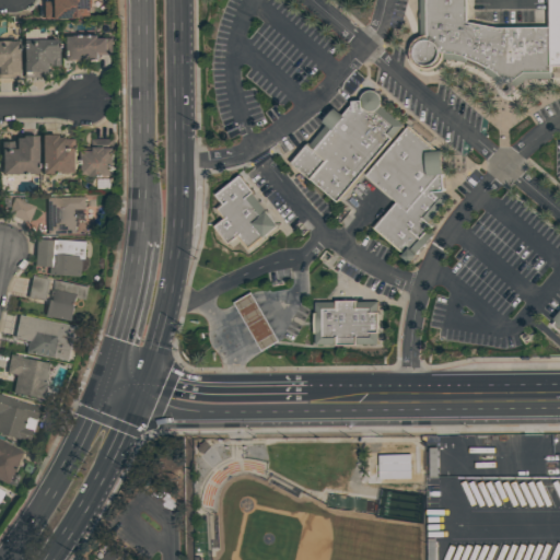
[(42,19),(42,1),(49,1),(49,0),(90,0),(91,19),(42,19)]
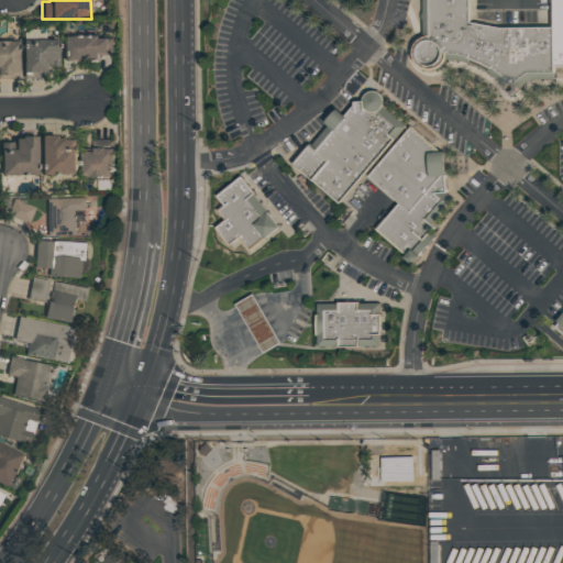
[(446,62),(444,64),(439,68),(433,69),(427,68),(421,64),(418,58),(417,53),(418,47),(421,42),(424,39),(429,37),(430,37),(430,0),(474,0),(474,22),(503,28),(556,28),(556,73),(530,73),(515,86),(509,80),(504,75),(493,67),(483,62),(472,57),(457,54),(449,54),(449,57),(446,62)]
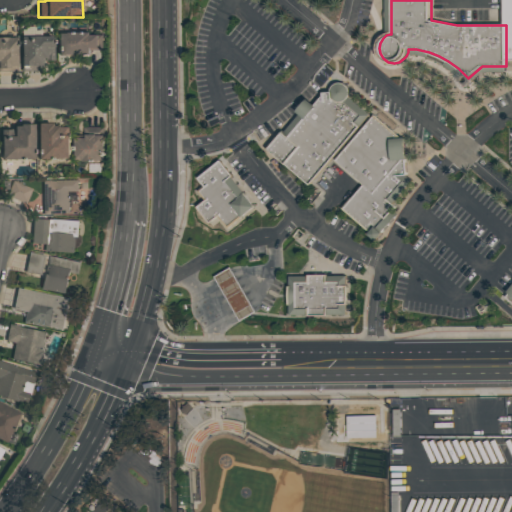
[(19,30),(40,30),(40,36),(52,36),(52,55),(45,55),(45,59),(40,59),(40,66),(20,66),(19,30)]
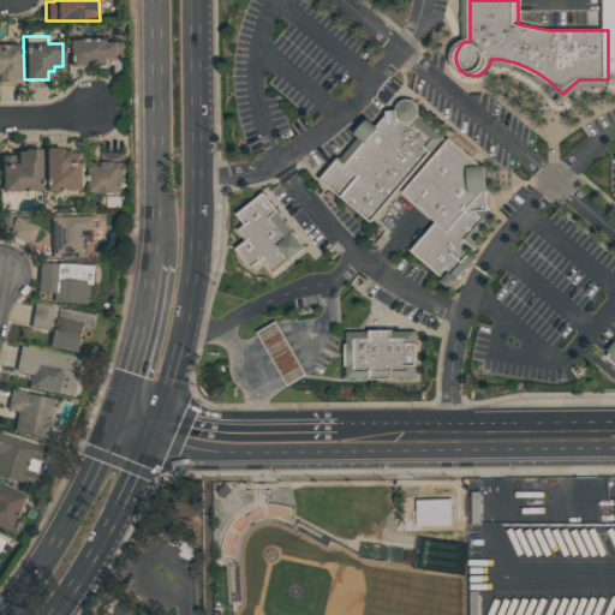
[(108,39),(108,42),(123,42),(123,60),(107,60),(107,66),(69,67),(69,40),(108,39)]
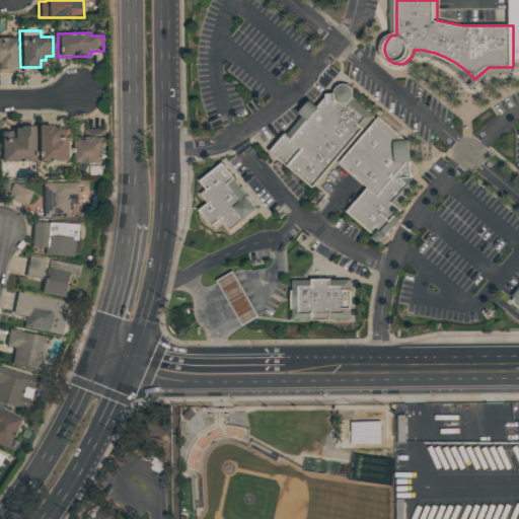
[(0,38),(15,38),(15,72),(0,72),(0,38)]
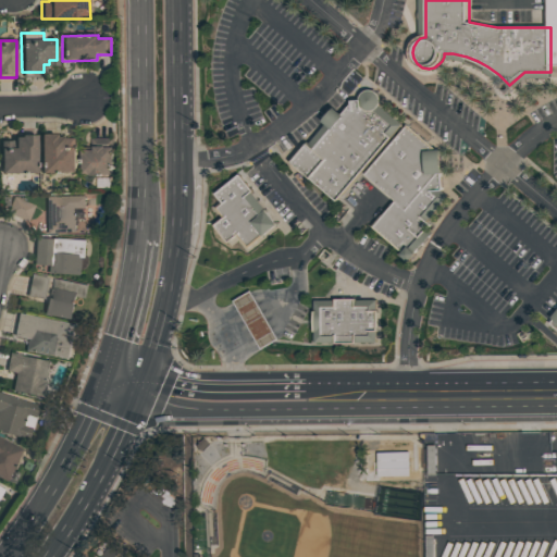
[(338,201),(295,164),(361,88),(404,126),(338,201)]
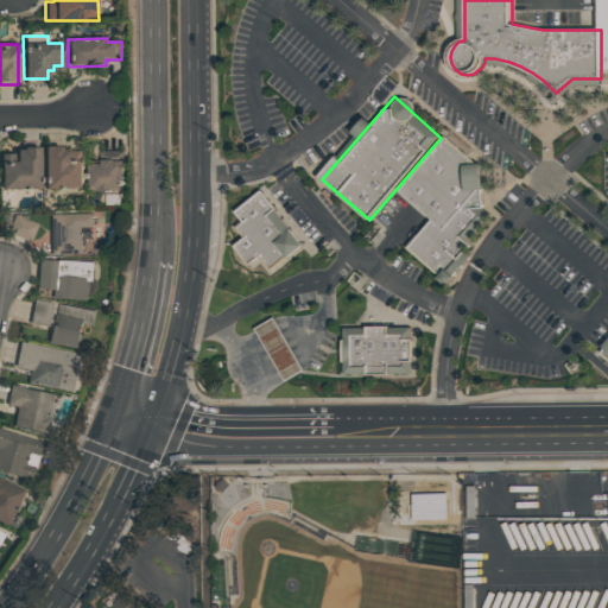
[(473,197),(500,221),(448,282),(411,249),(436,221),(400,191),(447,138),(492,176),(473,197)]
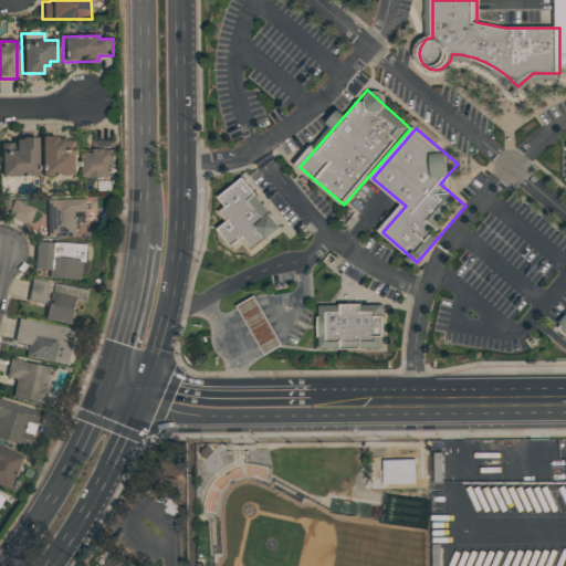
[(20,138),(37,137),(37,176),(1,177),(0,144),(13,144),(13,140),(20,139),(20,138)]
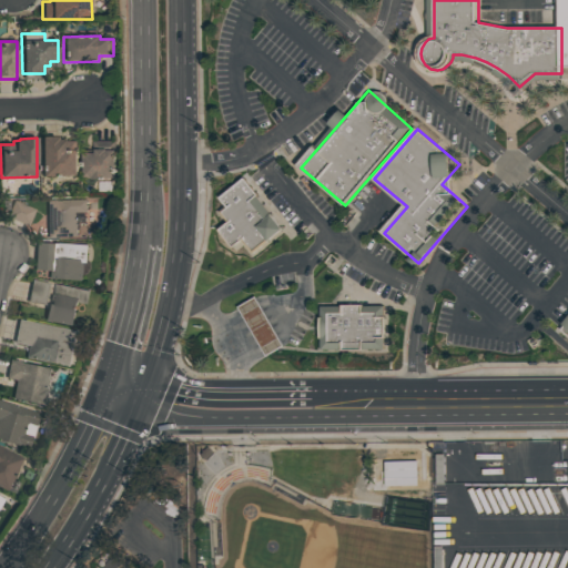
[(40,138),(57,138),(57,140),(63,139),(63,142),(77,142),(78,176),(41,176),(40,138)]
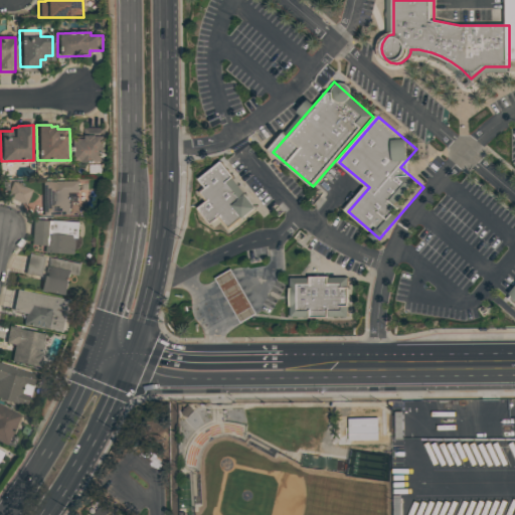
[(86,137),(105,137),(106,163),(76,163),(76,141),(86,140),(86,137)]
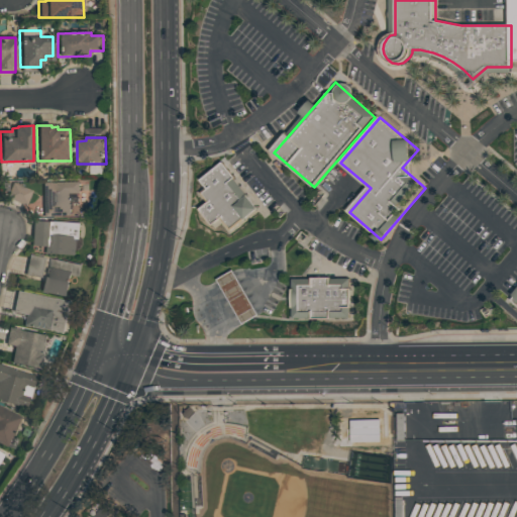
[(222,162),(261,210),(229,234),(192,186),(222,162)]
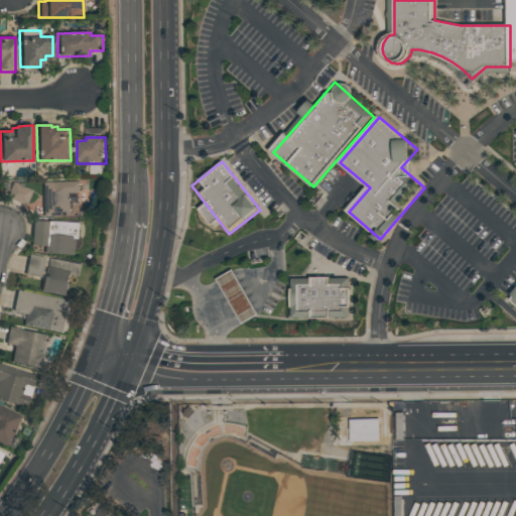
[(80,180),(43,181),(43,216),(72,216),(71,192),(80,192),(80,180)]
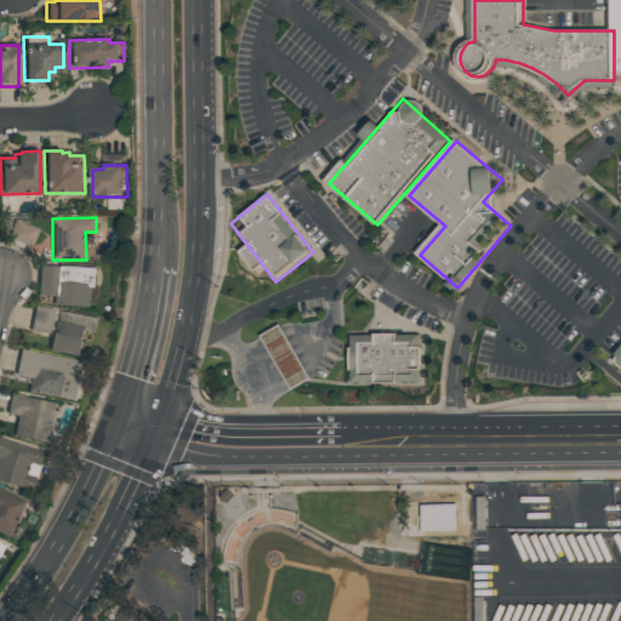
[(9,238),(33,245),(39,226),(15,218),(9,238)]
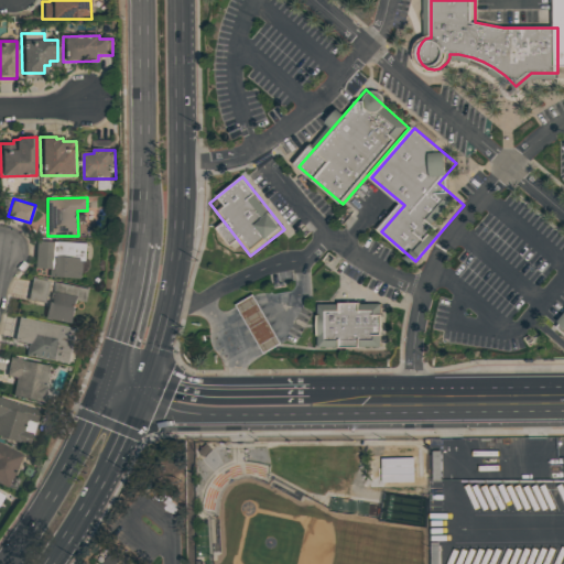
[(47,277),(47,270),(33,269),(35,241),(86,245),(85,261),(89,261),(89,269),(88,270),(87,272),(86,273),(82,273),(82,279),(47,277)]
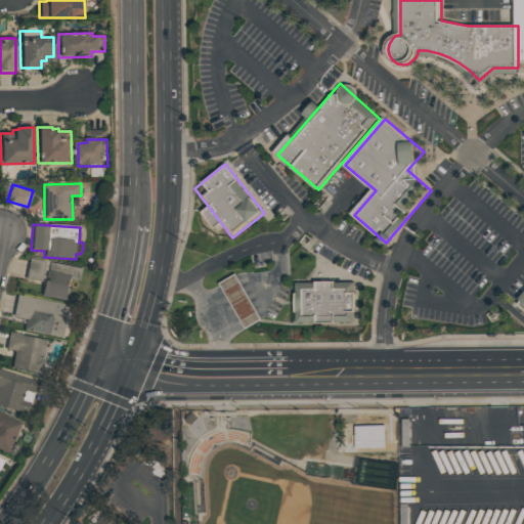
[(43,280),(46,260),(30,257),(27,277),(43,280)]
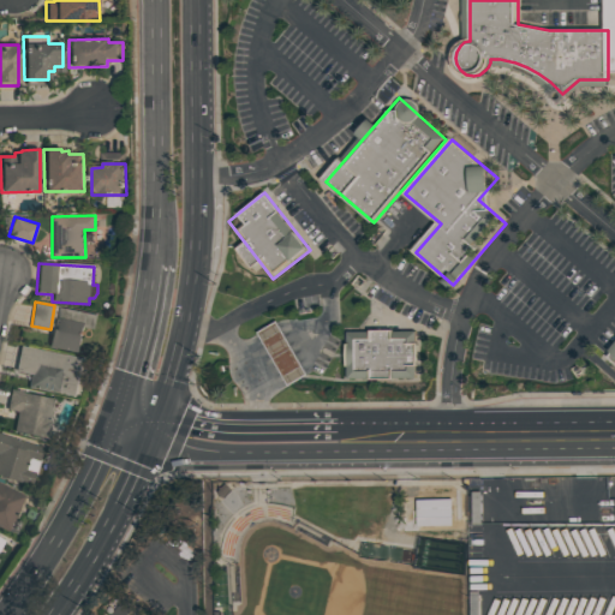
[(276,321),(306,374),(288,383),(258,330),(276,321)]
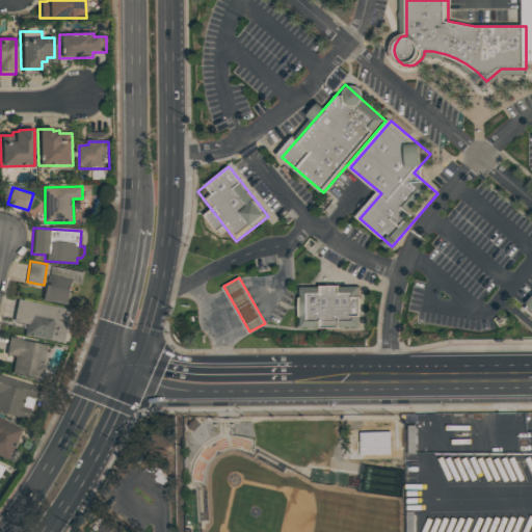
[(297,287),(362,287),(362,331),(298,331),(297,287)]
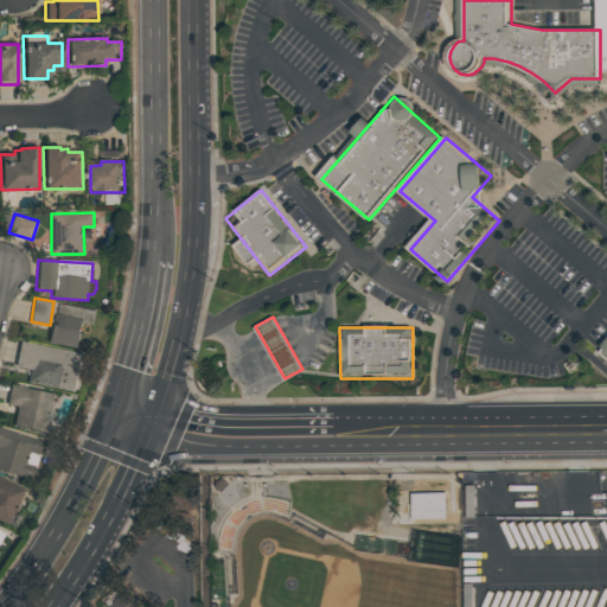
[(19,342),(82,355),(74,391),(26,382),(29,369),(14,366),(19,342)]
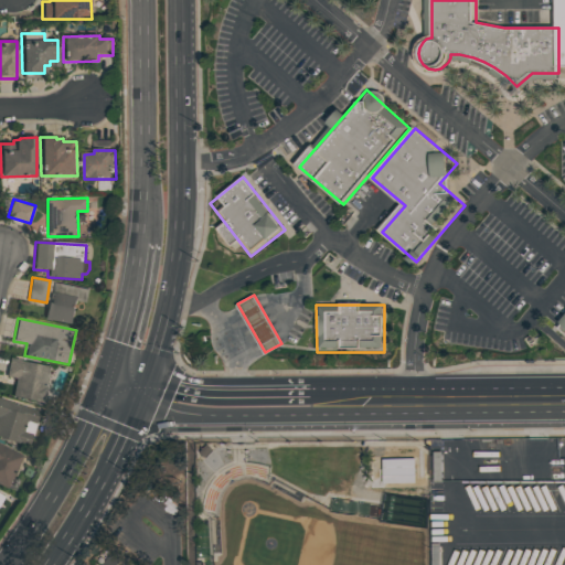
[(10,358),(48,365),(44,386),(46,387),(43,403),(11,396),(16,376),(7,375),(10,358)]
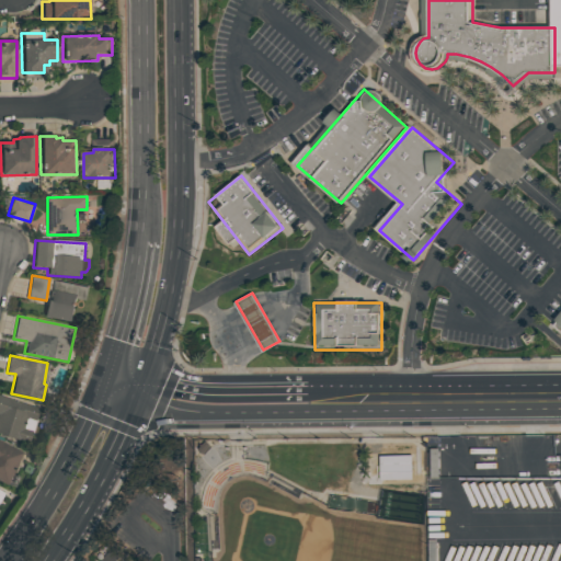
[(0,397),(38,407),(35,420),(25,416),(22,427),(31,430),(27,442),(0,434),(0,397)]
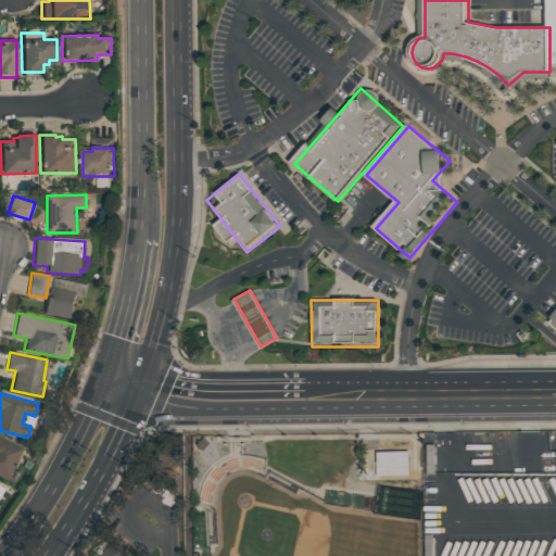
[(0,437),(25,449),(17,464),(14,463),(5,481),(0,478),(0,437)]
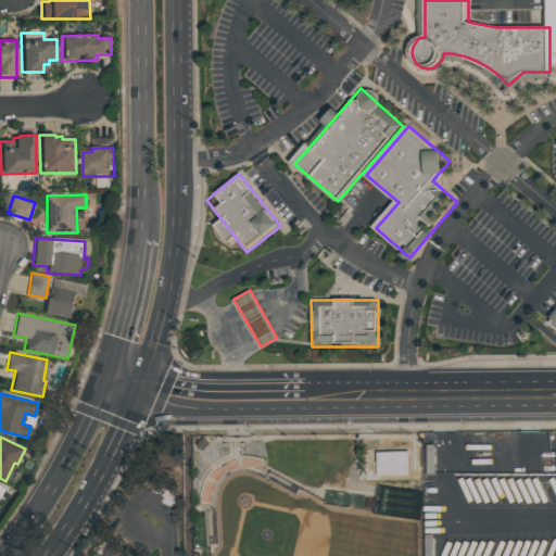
[(98,555),(110,543),(124,555),(98,555)]
